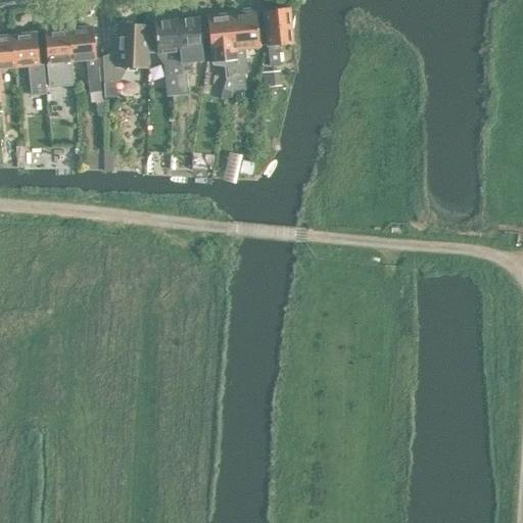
[(285,8),(285,6),(271,8),(271,10),(263,10),(268,66),(279,65),(277,44),(291,43),(287,8),(285,8)]
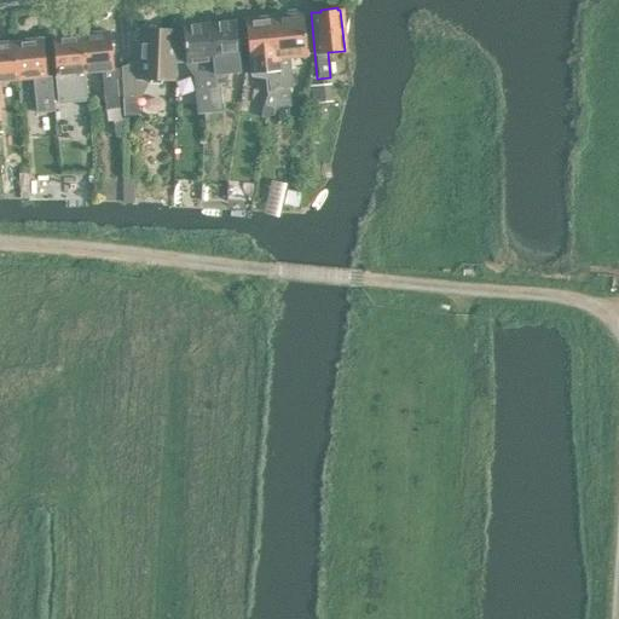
[(272,16),(279,87),(275,87),(275,91),(273,106),(291,105),(289,86),(294,86),(290,56),(305,55),(301,13),(300,13),(296,13),(296,12),(282,13),(282,15),(272,16)]
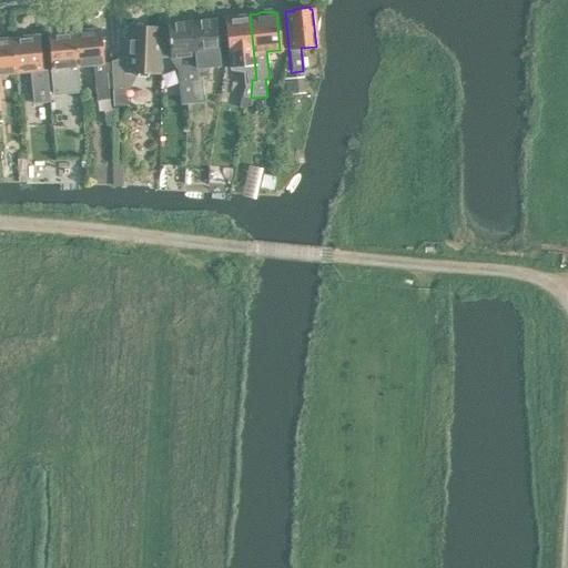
[(236,14),(224,16),(224,17),(230,67),(243,69),(245,84),(242,95),(250,97),(251,98),(252,83),(252,80),(256,80),(250,14),(237,17),(236,14)]
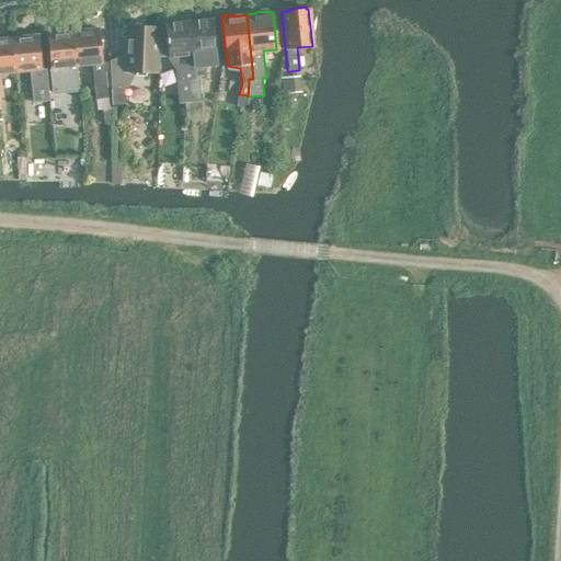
[(210,19),(185,21),(192,79),(187,79),(191,102),(201,100),(198,78),(205,78),(204,67),(216,66),(210,19)]
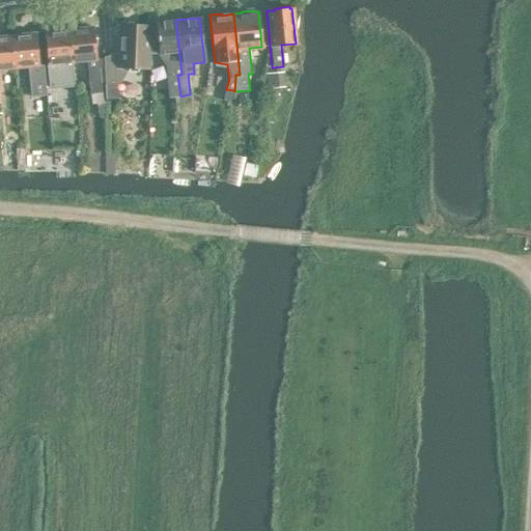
[(167,96),(172,96),(180,96),(177,75),(182,75),(175,20),(155,22),(158,55),(164,66),(167,96)]
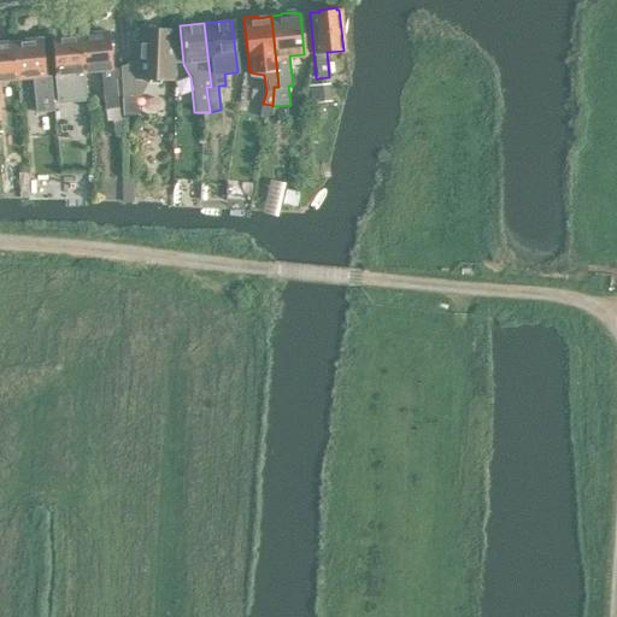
[(140,71),(140,78),(172,78),(174,28),(141,27),(140,71)]
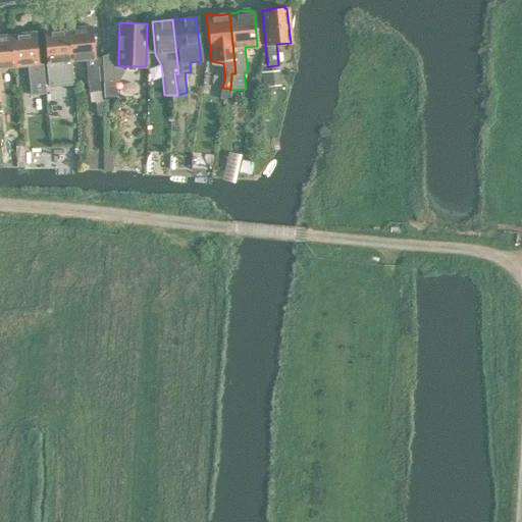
[(67,28),(70,61),(84,60),(87,91),(98,90),(96,65),(99,64),(98,58),(95,58),(91,25),(67,28)]
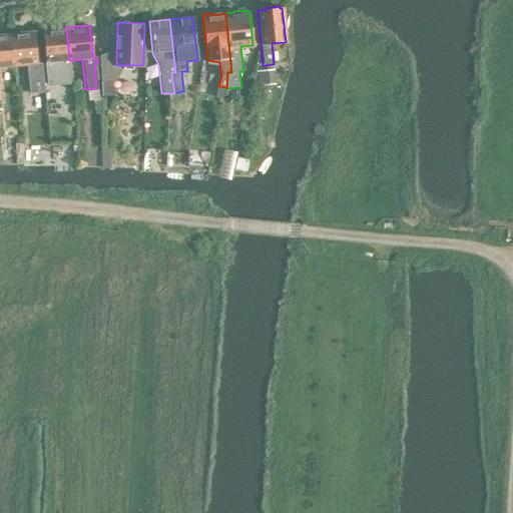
[(65,27),(41,29),(44,61),(46,84),(71,81),(69,60),(65,27)]
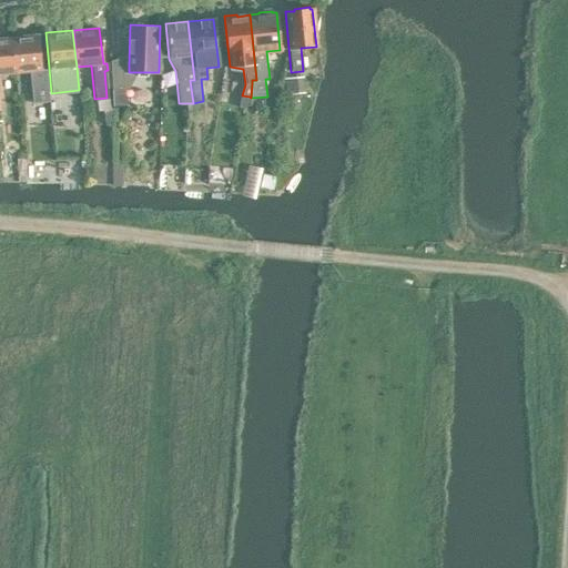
[(37,34),(11,37),(14,72),(29,71),(32,102),(48,101),(48,97),(46,72),(41,72),(37,34)]
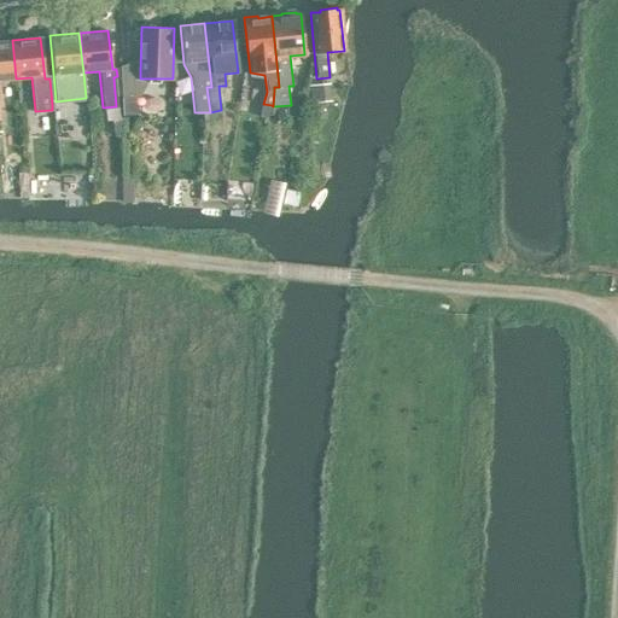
[(0,80),(16,79),(12,40),(0,41),(0,80)]
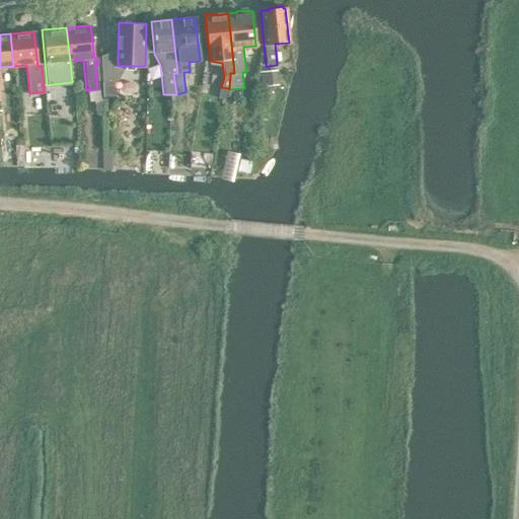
[(114,60),(101,61),(103,97),(116,96),(115,66),(118,66),(118,60),(114,60)]
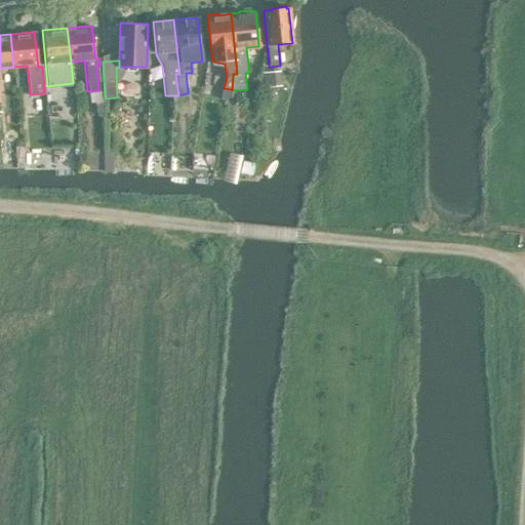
[(281,83),(280,70),(261,72),(264,85),(281,83)]
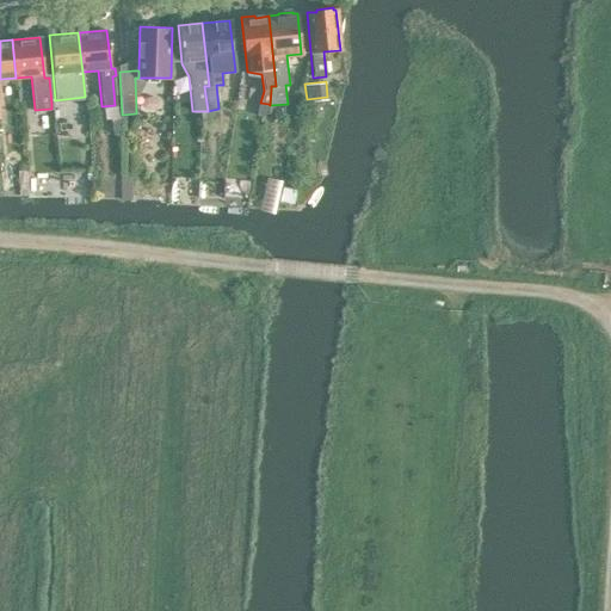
[(260,103),(258,113),(266,116),(269,104),(267,105),(260,103)]
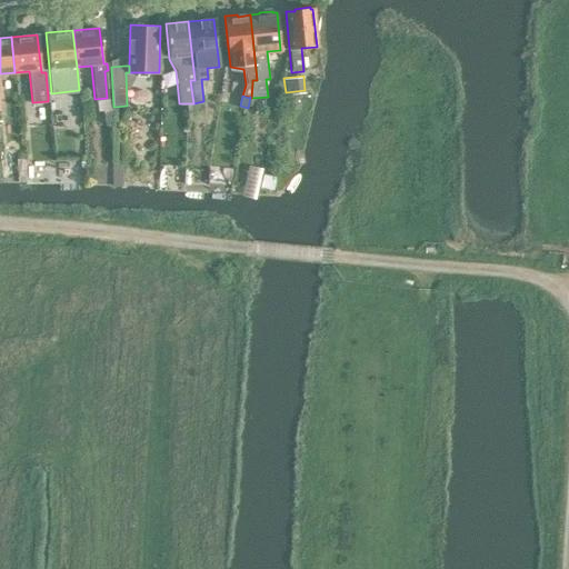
[(123,160),(112,160),(112,186),(122,186),(123,160)]
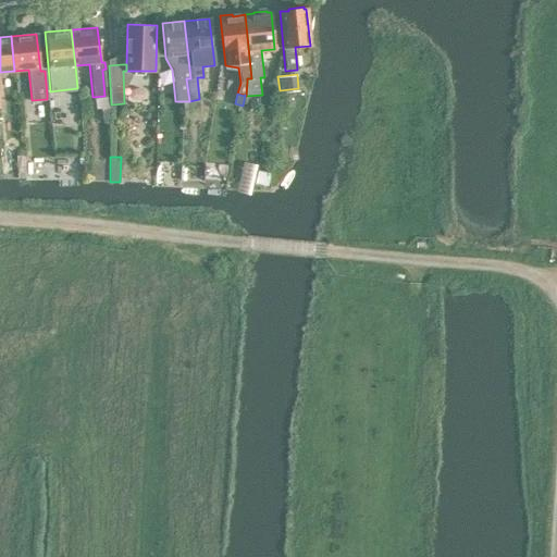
[(257,170),(255,182),(267,185),(270,172),(257,170)]
